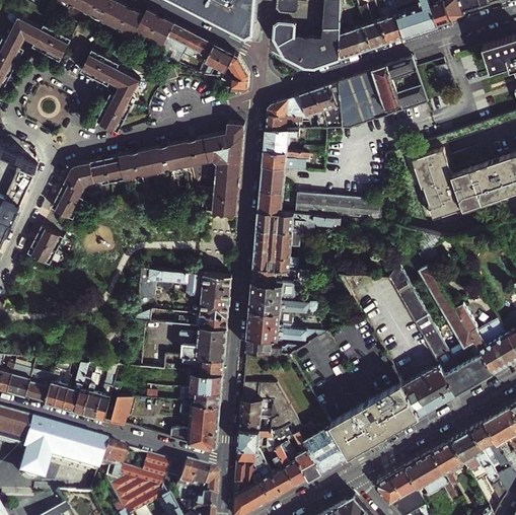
[(57,0),(83,13),(81,15),(87,18),(88,16),(98,21),(97,23),(102,26),(103,24),(131,39),(134,32),(161,47),(172,24),(162,19),(161,21),(158,22),(155,20),(154,17),(155,15),(145,10),(142,16),(132,10),(131,13),(129,13),(125,12),(124,9),(125,7),(112,0),(57,0)]
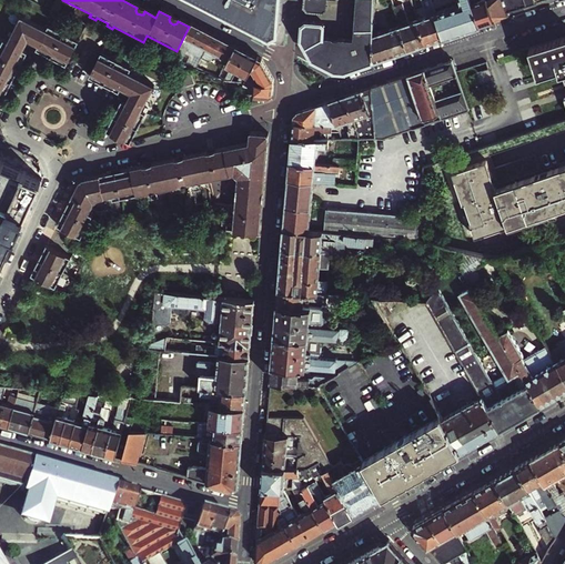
[(189,0),(269,40),(275,37),(278,0),(189,0)]
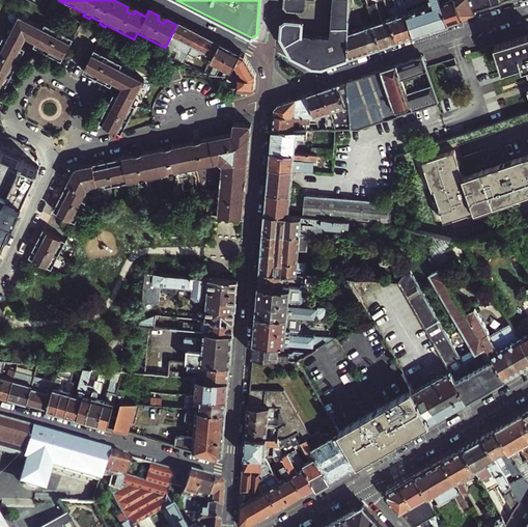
[(321,70),(345,61),(346,0),(331,0),(330,40),(301,38),(301,26),(299,24),(284,23),(281,26),(280,26),(279,39),(289,58),(310,68),(321,70)]
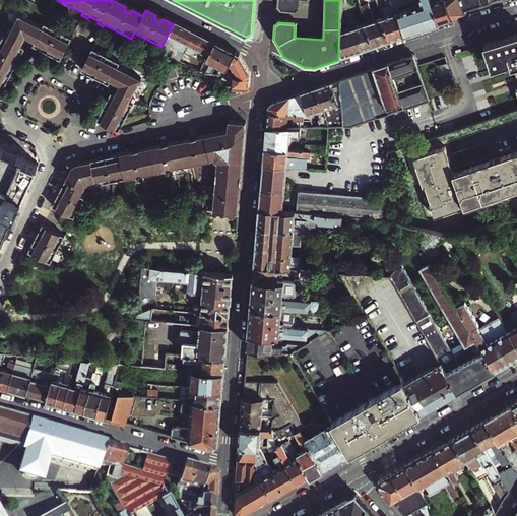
[(294,13),(295,12),(296,3),(305,2),(304,0),(275,0),(275,9),(276,9),(279,13),(294,13)]
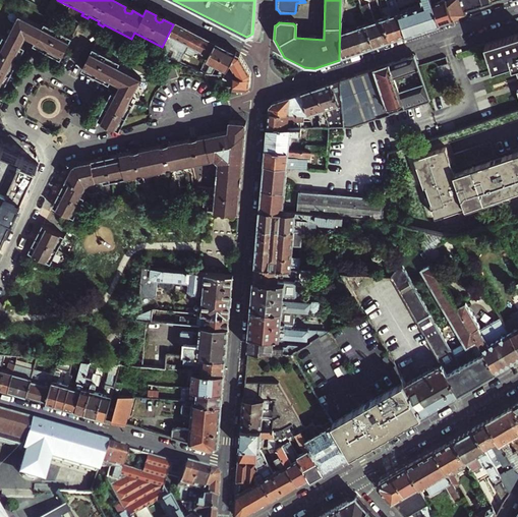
[(340,0),(339,60),(372,49),(355,0),(340,0)]
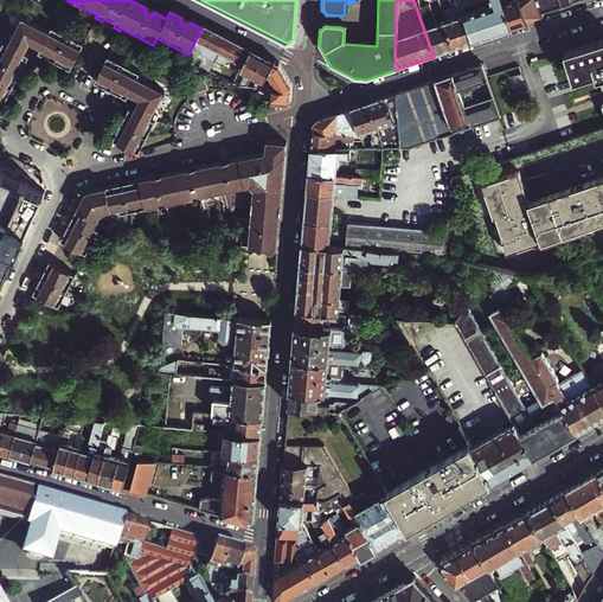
[(414,0),(434,57),(451,50),(442,25),(434,27),(427,8),(435,5),(432,0),(414,0)]
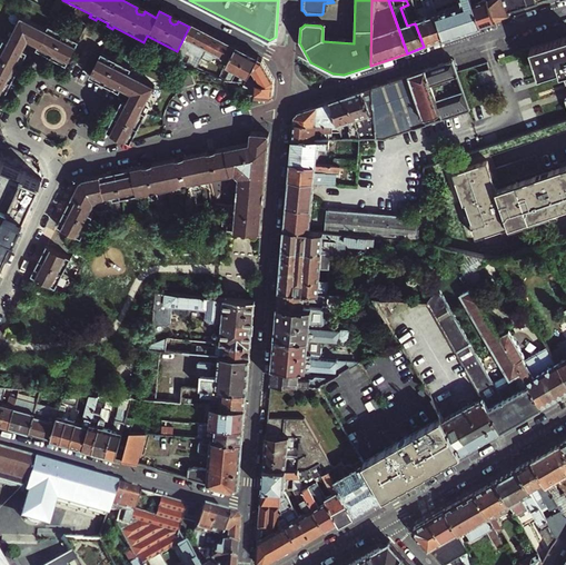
[(424,47),(442,41),(433,17),(426,0),(418,0),(419,2),(418,2),(425,20),(415,23),(424,47)]
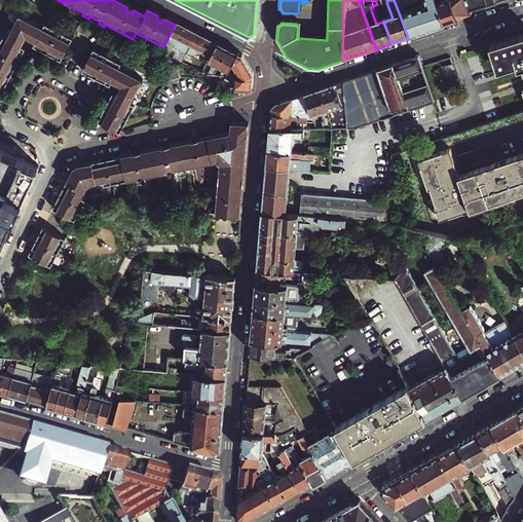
[(408,38),(441,27),(432,0),(421,0),(424,7),(400,15),(408,38)]
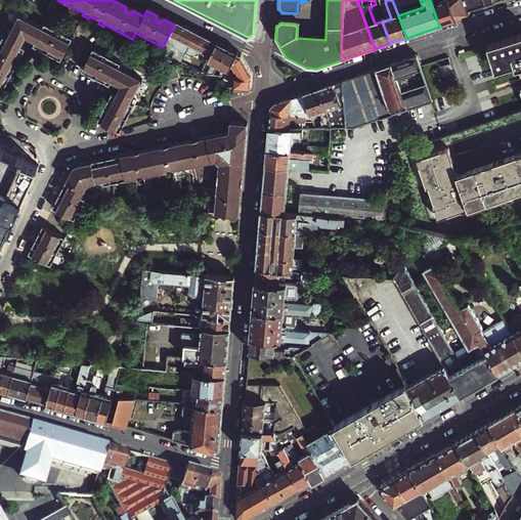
[(430,0),(439,27),(452,22),(446,2),(446,1),(437,4),(438,1),(437,0),(430,0)]
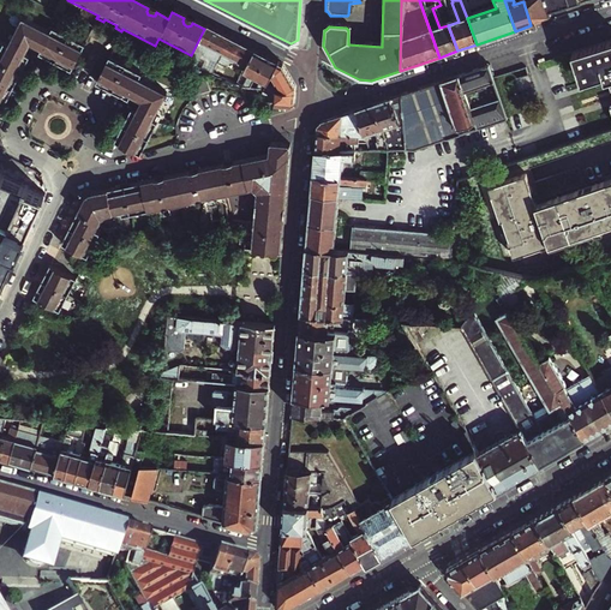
[(522,0),(523,1),(523,3),(531,25),(547,21),(545,16),(539,0),(522,0)]
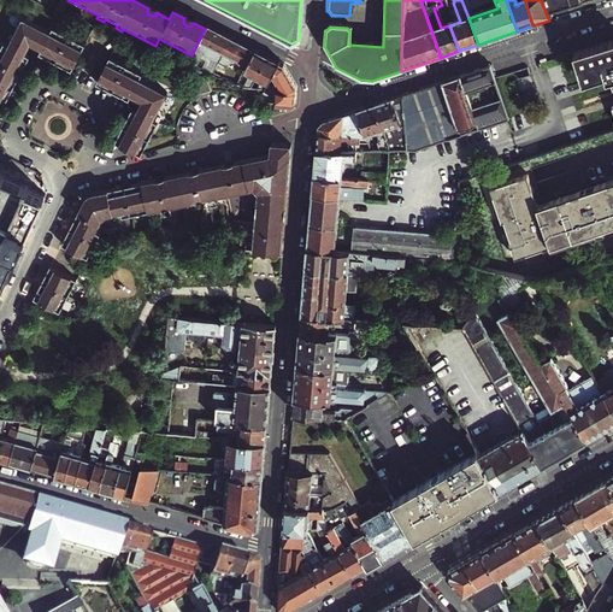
[(541,0),(547,16),(599,0),(541,0)]
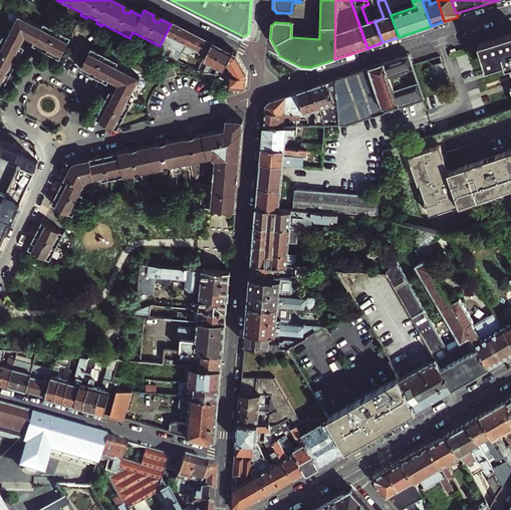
[(16,61),(21,51),(17,49),(22,39),(32,44),(29,48),(39,53),(41,51),(43,50),(47,52),(48,55),(47,57),(57,62),(68,40),(41,26),(39,30),(15,18),(4,42),(0,40),(0,87),(3,88),(12,68),(10,67),(9,65),(11,61),(14,60),(16,61)]
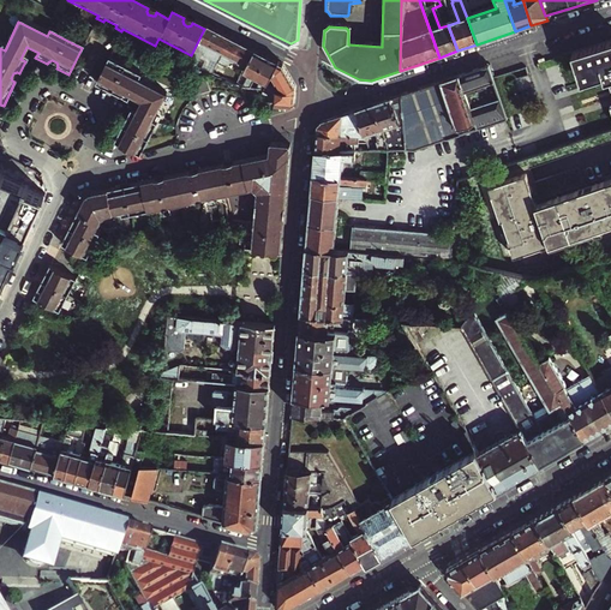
[(228,41),(204,29),(191,55),(187,63),(185,67),(192,71),(198,59),(215,67),(228,41)]
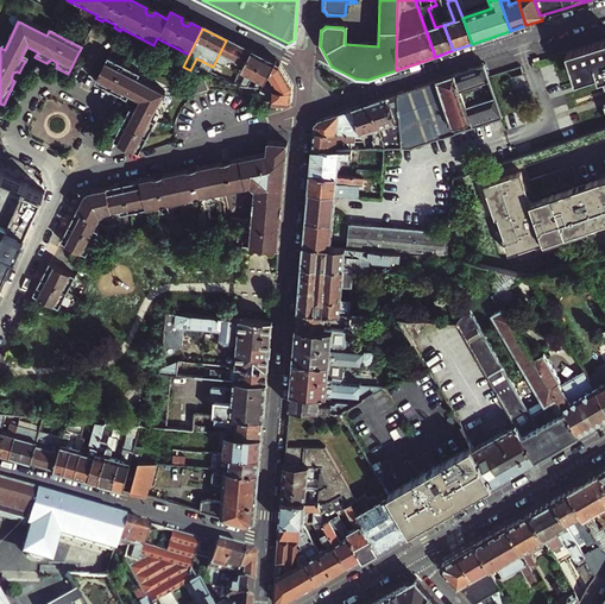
[(227,60),(241,68),(250,52),(226,41),(213,67),(221,70),(227,60)]
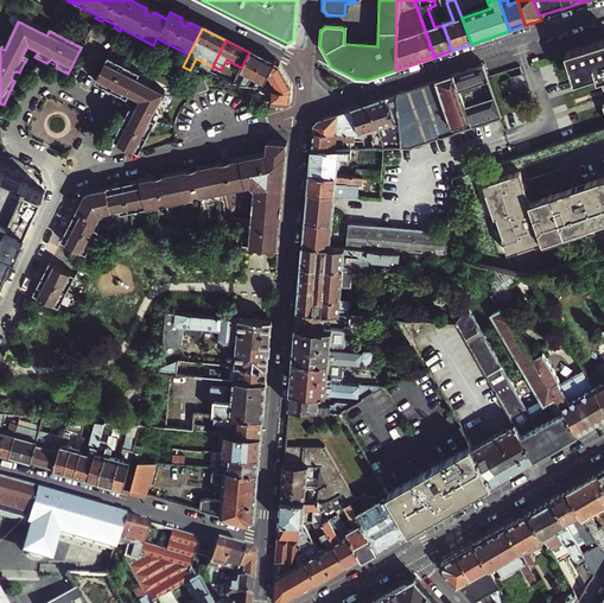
[(603,42),(563,55),(572,84),(595,77),(596,82),(603,78),(603,77),(603,74),(603,73),(603,42)]
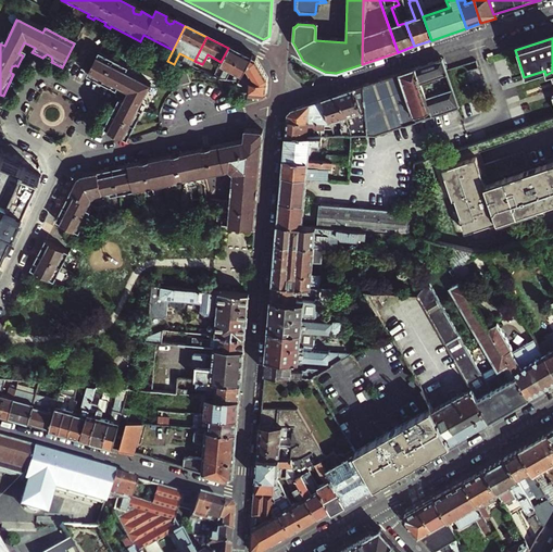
[(224,84),(229,73),(239,53),(228,48),(221,62),(218,67),(224,71),(217,83),(224,84)]
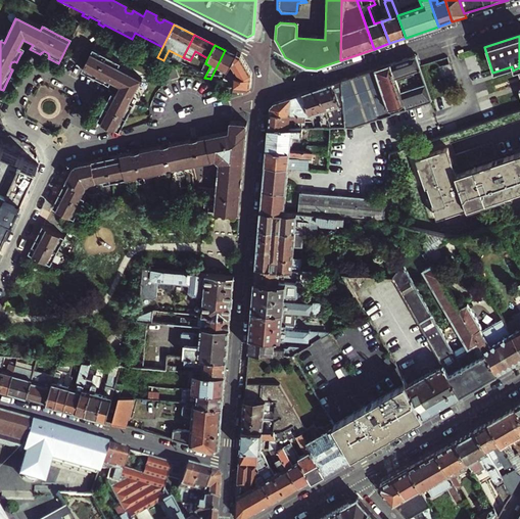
[(215,79),(223,80),(235,56),(225,50),(216,68),(219,71),(215,79)]
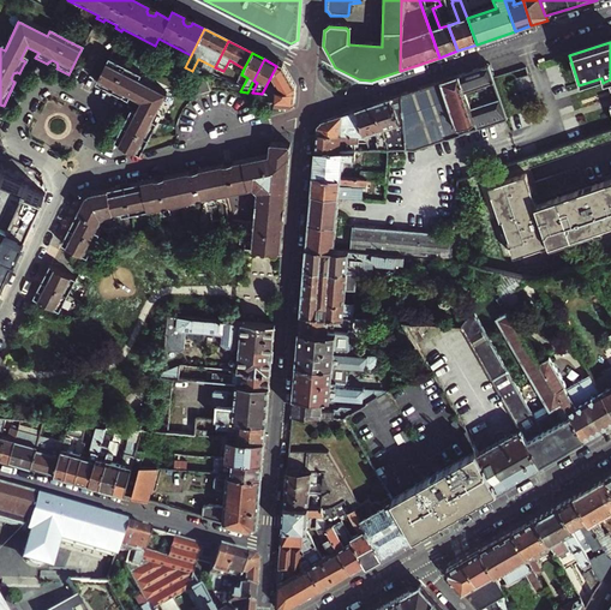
[(113,145),(139,160),(155,126),(150,124),(165,96),(136,82),(138,77),(117,66),(115,66),(106,61),(93,87),(105,93),(106,90),(109,89),(114,91),(115,95),(113,97),(125,103),(127,99),(138,105),(133,114),(130,113),(124,125),(126,126),(127,129),(125,133),(121,135),(119,133),(113,145)]
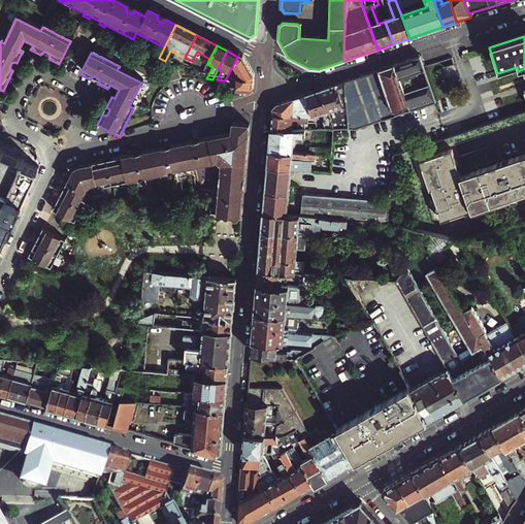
[(237,57),(225,80),(233,80),(232,91),(250,92),(251,76),(240,59),(237,57)]
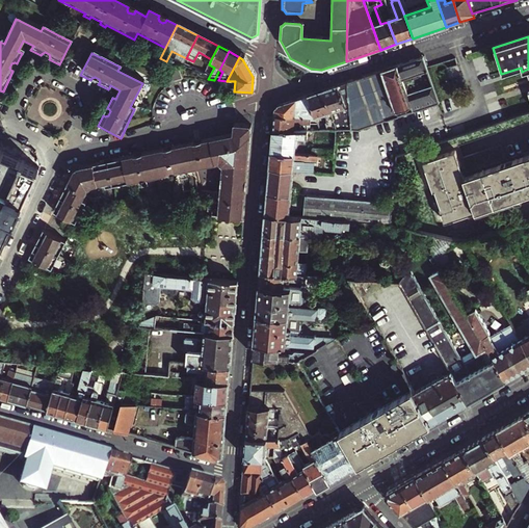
[(435,105),(424,70),(421,59),(395,68),(411,113),(435,105)]
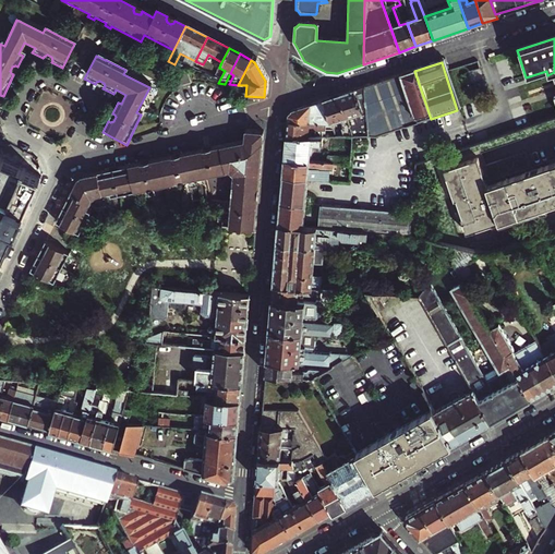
[(185,71),(175,74),(177,88),(189,86),(185,71)]
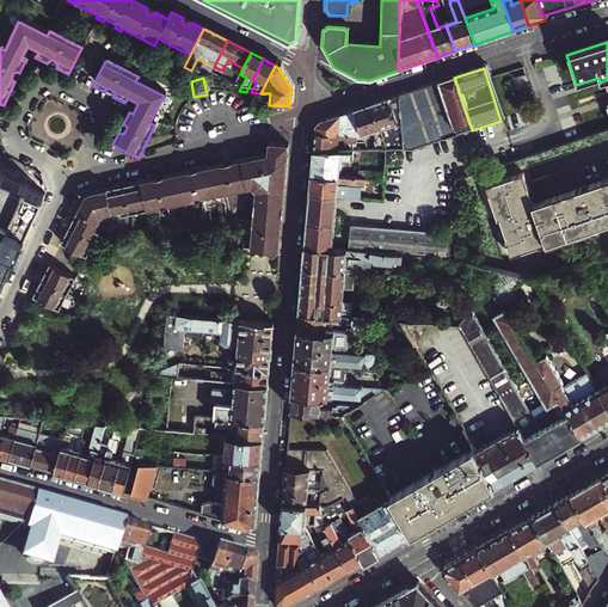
[(454,78),(436,84),(454,136),(472,130),(454,78)]
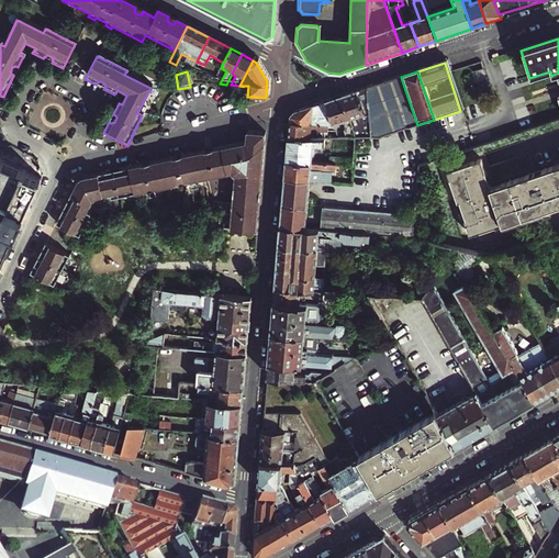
[(401,77),(364,89),(364,96),(368,138),(371,138),(376,140),(417,125),(401,77)]
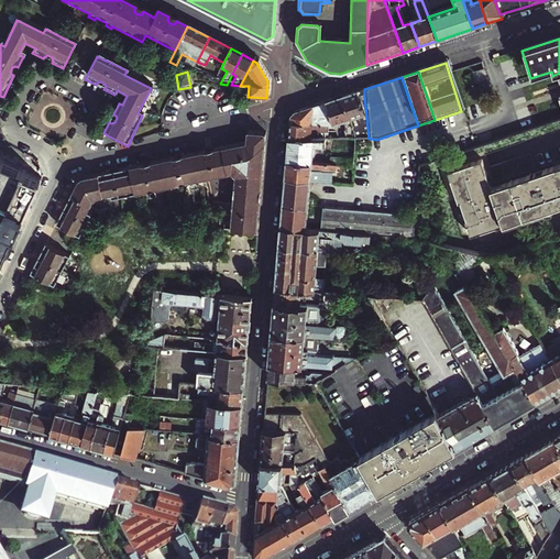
[(364,89),(340,98),(353,140),(369,139),(364,96),(364,89)]
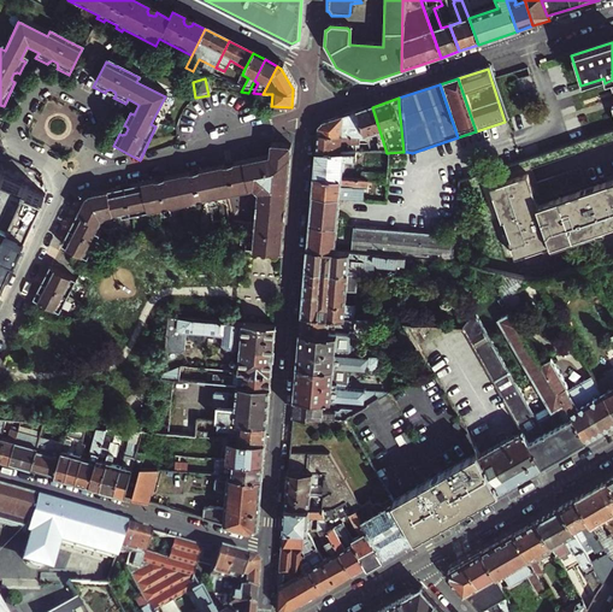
[(387,153),(372,107),(354,113),(363,137),(372,135),(376,146),(366,148),(367,153),(385,153),(387,153)]
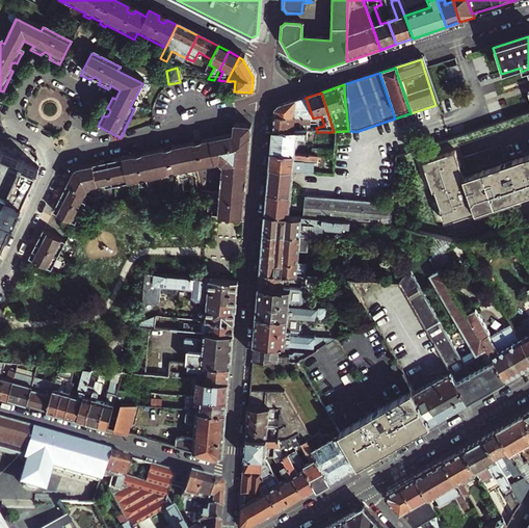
[(313,119),(306,98),(294,102),(293,119),(308,120),(307,125),(312,125),(315,125),(313,119)]
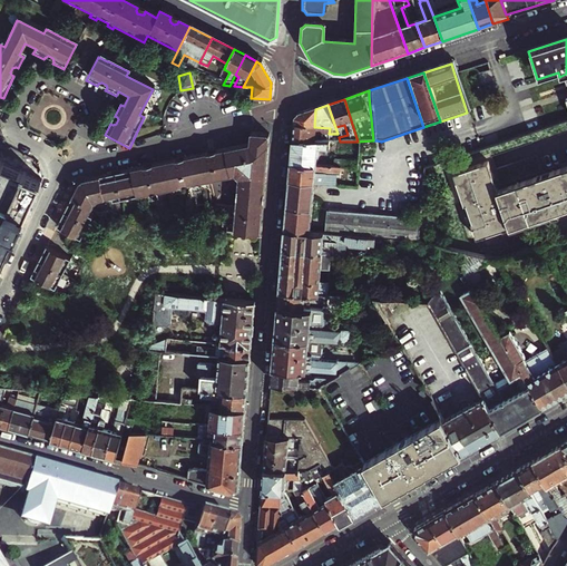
[(292,119),(292,126),(314,127),(315,109),(296,116),(292,119)]
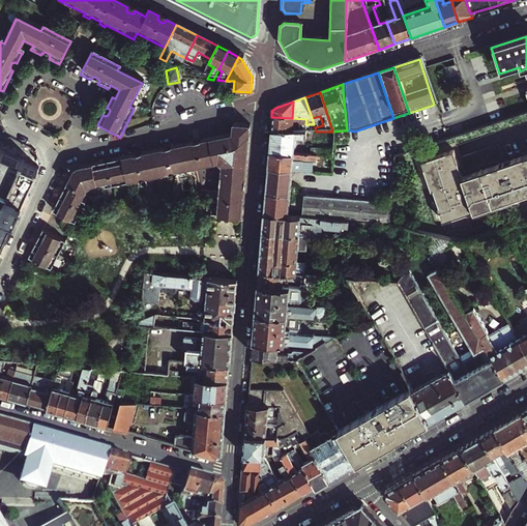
[(271,117),(269,134),(298,133),(299,125),(305,124),(306,119),(292,118),(271,117)]
